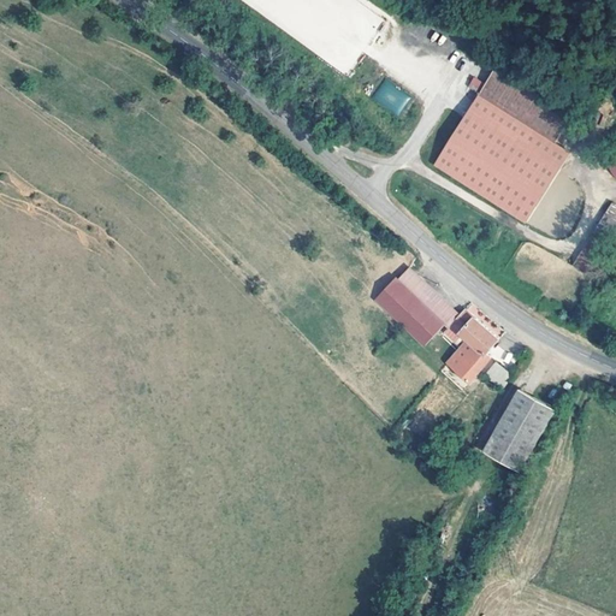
[(492,71),(478,94),(555,142),(569,118),(492,71)]
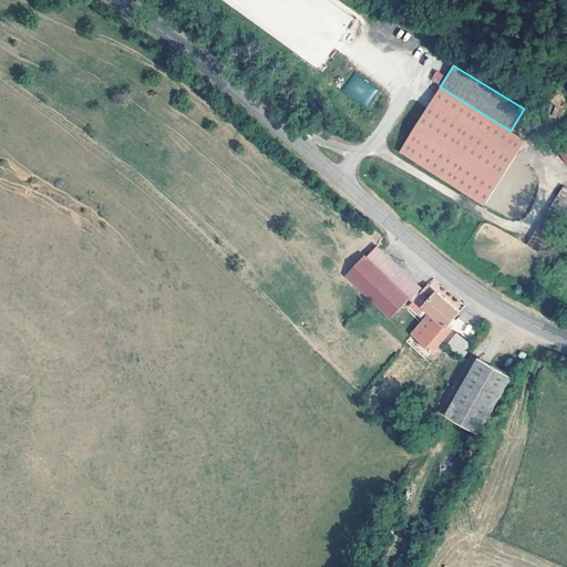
[(444,75),(434,71),(430,81),(440,85),(444,75)]
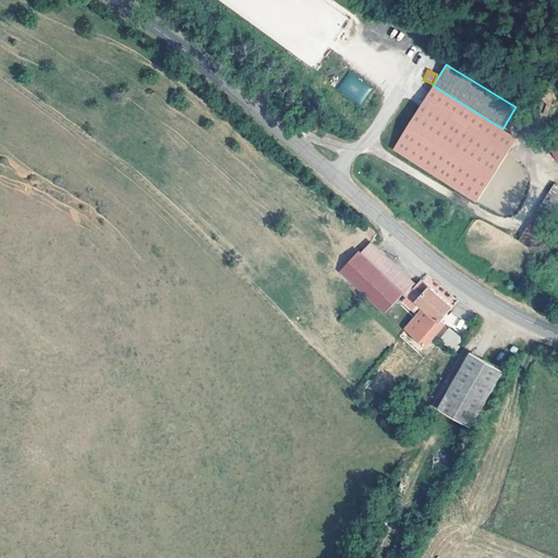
[(360,106),(373,88),(349,71),(337,88),(360,106)]
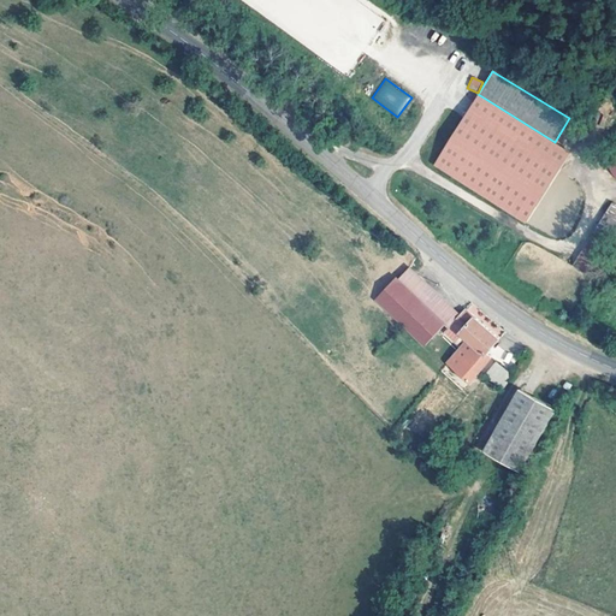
[(555,142),(478,94),(433,165),(526,223),(570,152),(555,142)]
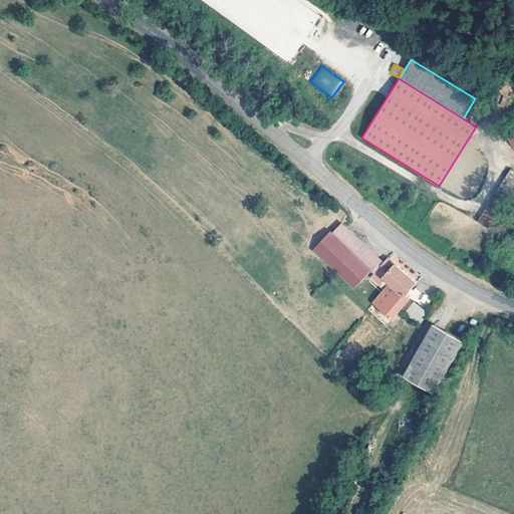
[(513,198),(513,170),(510,169),(478,224),(494,233),(513,198)]
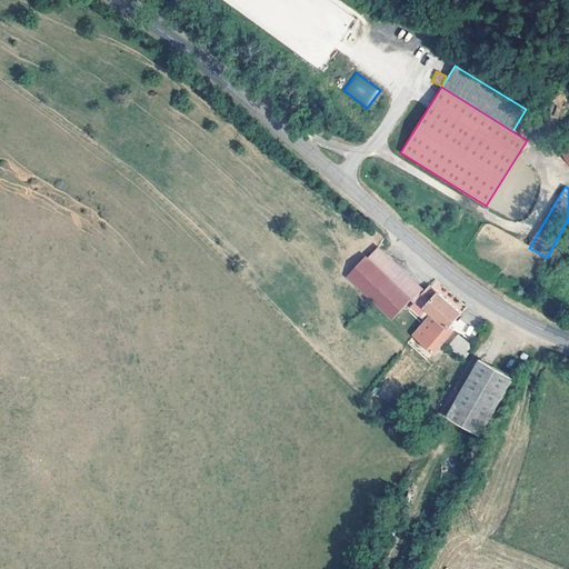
[(369,257),(367,256),(347,277),(372,300),(392,319),(412,298),(369,257)]
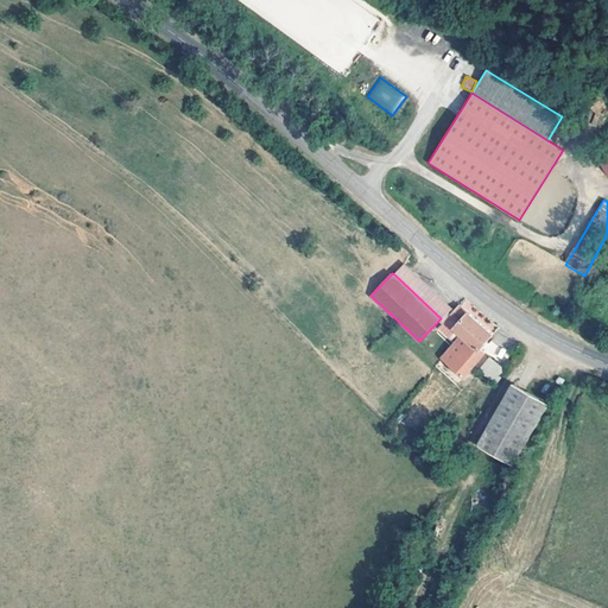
[(466,334),(481,347),(493,333),(461,303),(448,317),(466,334)]
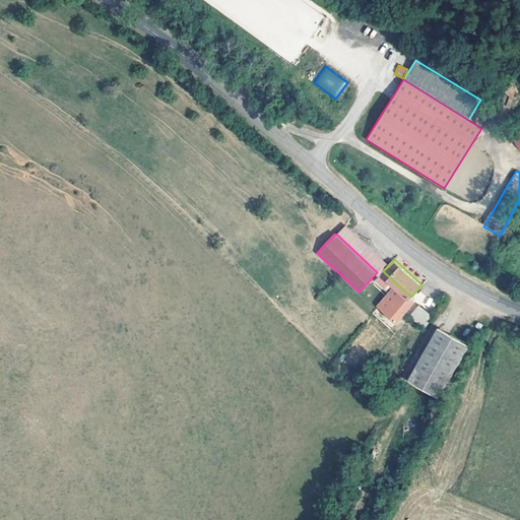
[(416,302),(411,297),(398,285),(382,304),(399,320),(416,302)]
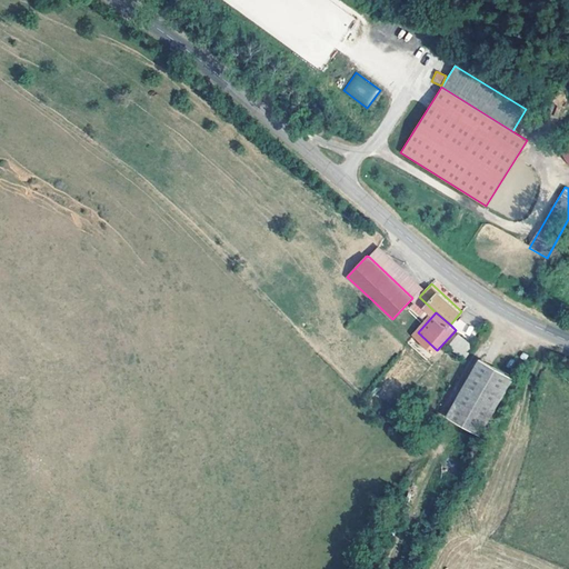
[(455,337),(451,351),(466,355),(469,340),(455,337)]
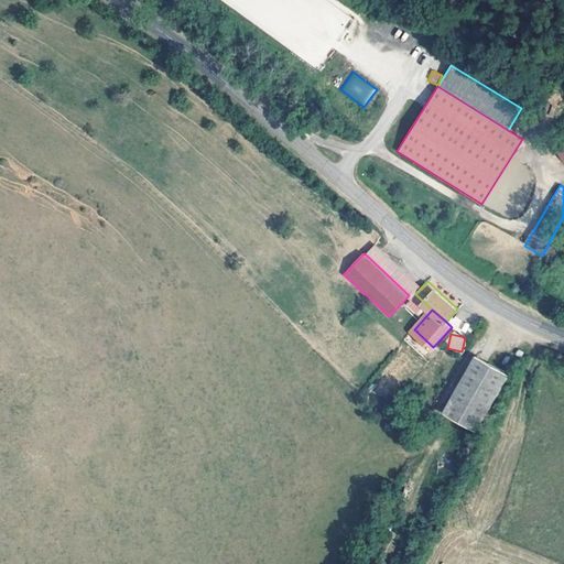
[(522,380),(489,361),(457,415),(490,435),(522,380)]
